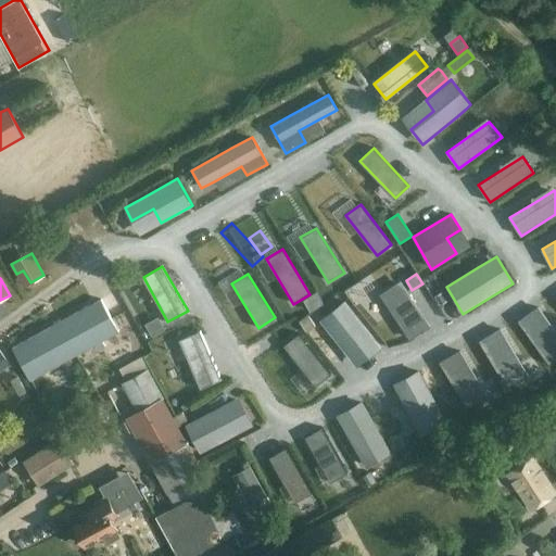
[(400,280),(380,294),(409,339),(430,326),(400,280)]
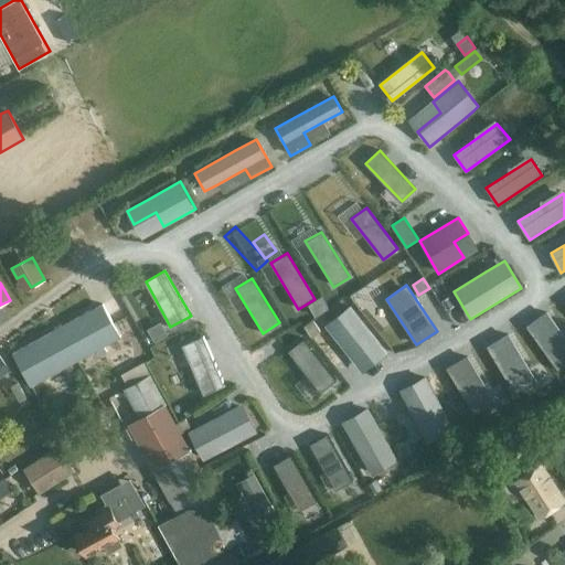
[(448,298),(443,302),(447,309),(452,306),(448,298)]
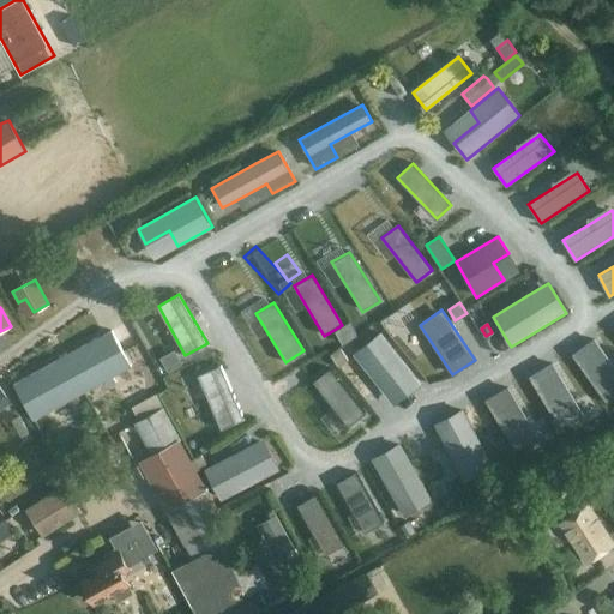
[(349,325),(336,333),(343,345),(356,336),(349,325)]
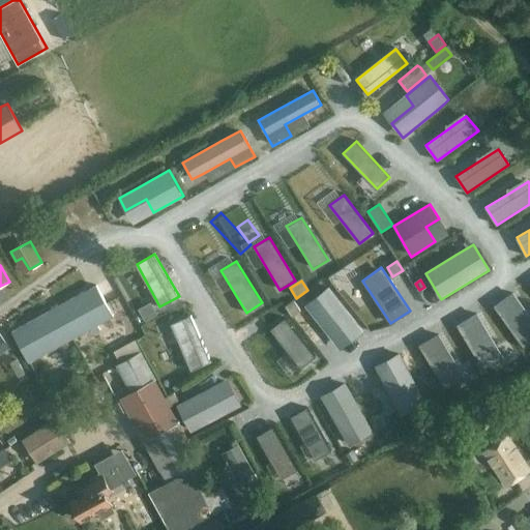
[(29,363),(38,358),(63,345),(114,318),(97,285),(12,331),(29,363)]
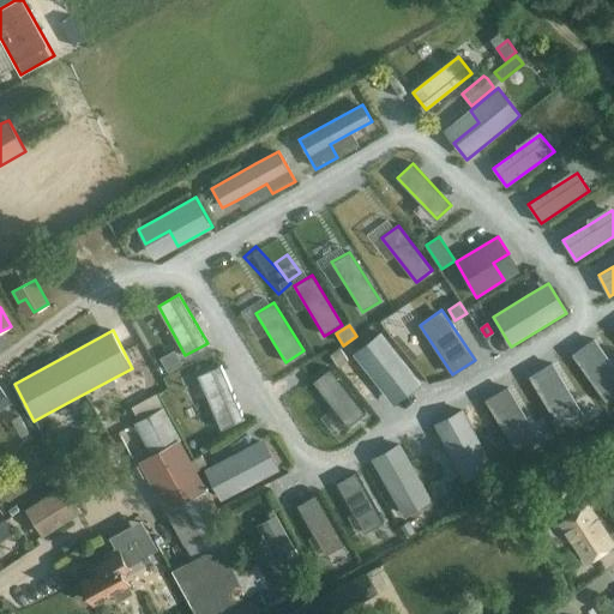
[(353,354),(393,405),(422,383),(381,331),(353,354)]
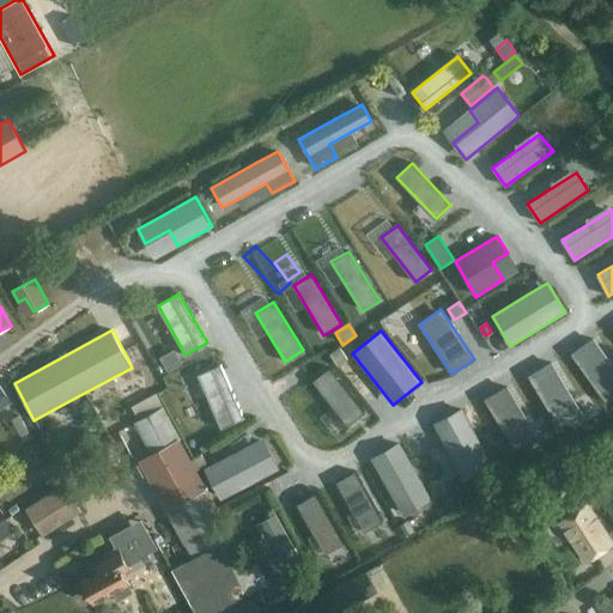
[(612,364),(594,338),(571,353),(606,402),(612,396),(612,364)]
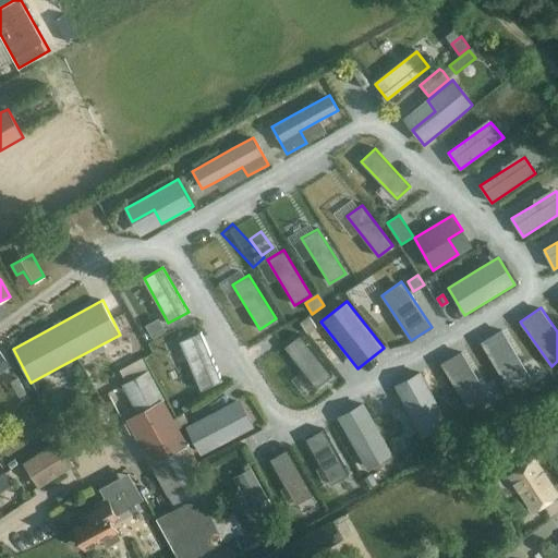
[(308,317),(300,323),(307,334),(316,327),(308,317)]
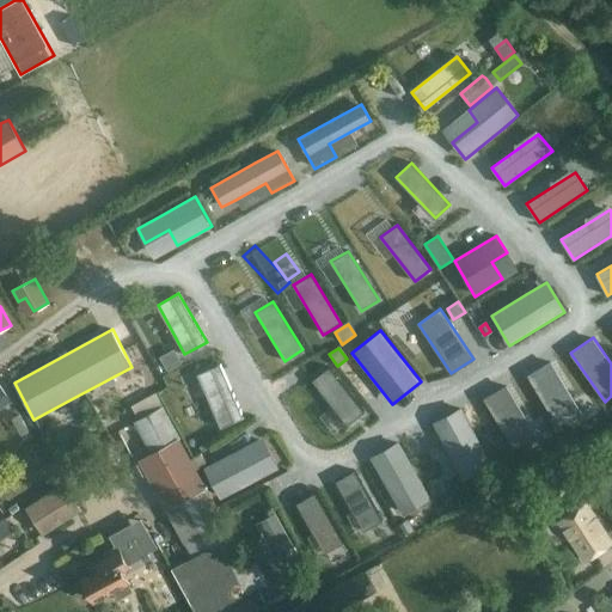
[(173,349),(160,357),(169,371),(182,362),(173,349)]
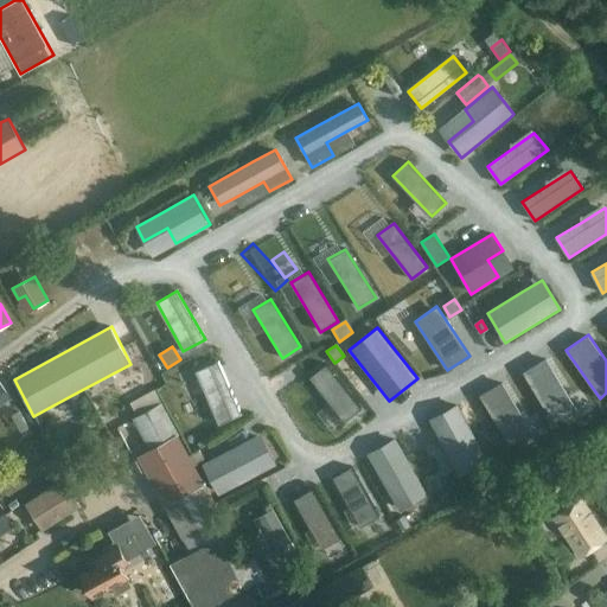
[(547,358),(524,372),(554,423),(577,409),(547,358)]
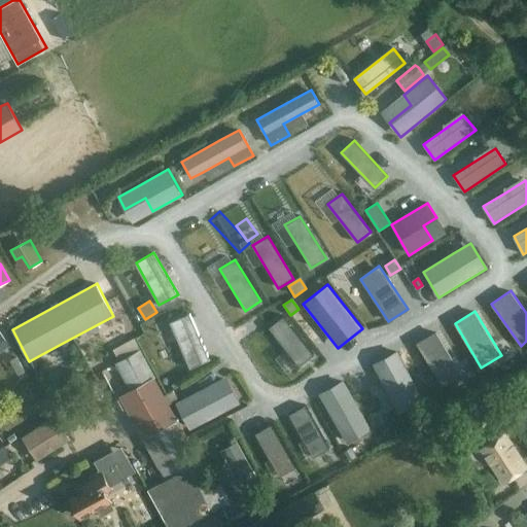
[(209,360),(189,314),(170,322),(190,369),(209,360)]
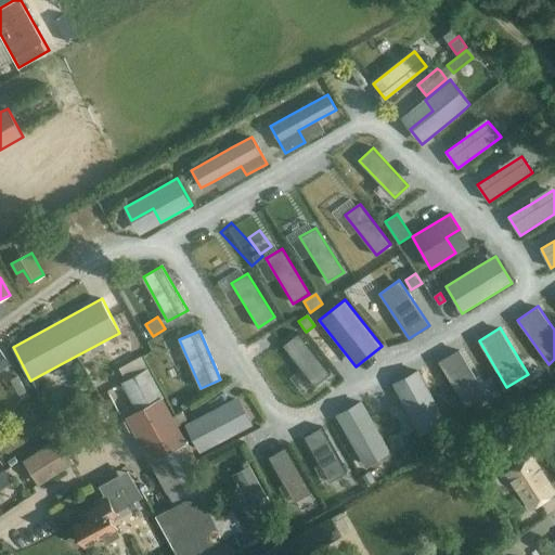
[(330,374),(298,333),(283,345),(314,386),(330,374)]
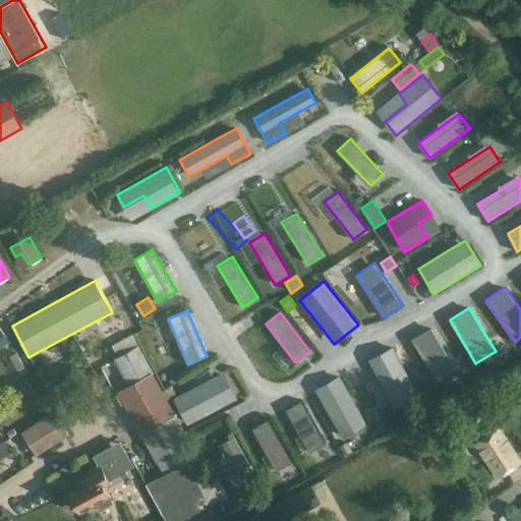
[(432,328),(412,340),(438,383),(457,371),(432,328)]
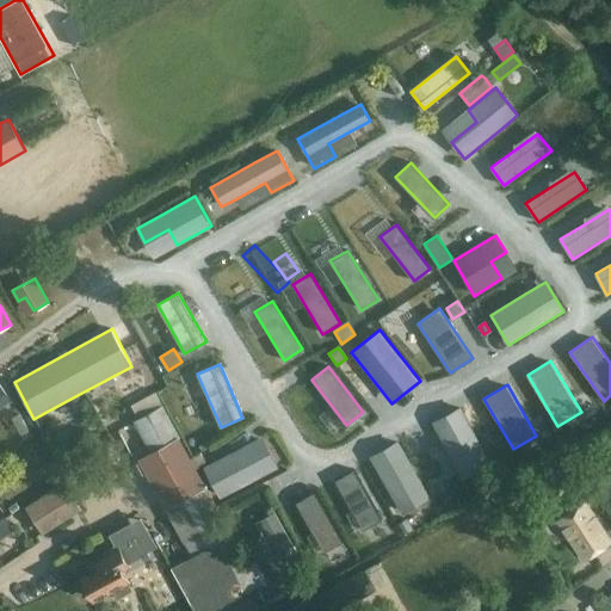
[(0,407),(11,400),(0,386),(0,407)]
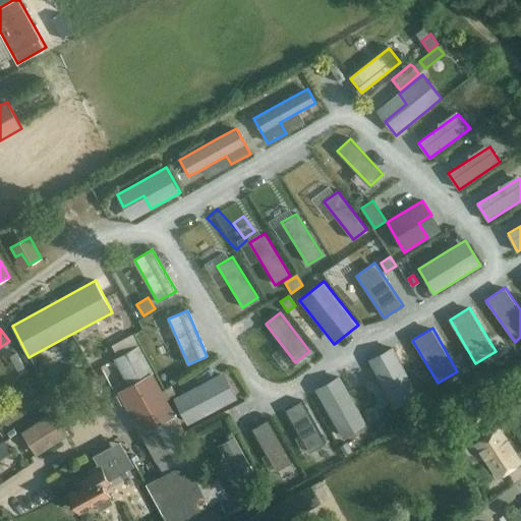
[(137,346),(114,358),(129,386),(153,372),(137,346)]
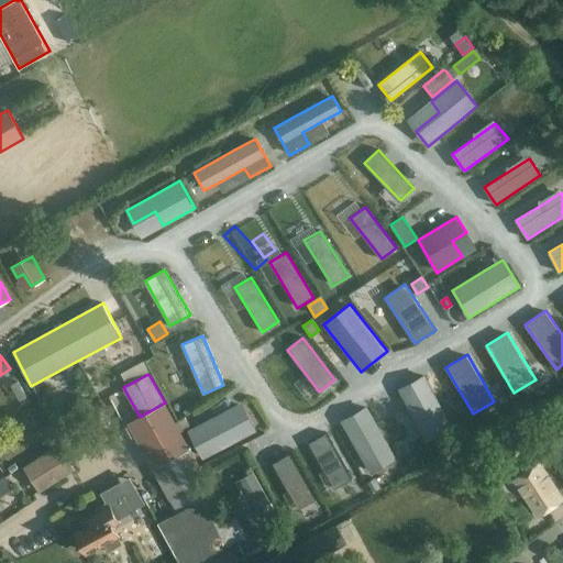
[(419,400),(408,406),(427,441),(453,427),(424,374),(409,383),(419,400)]
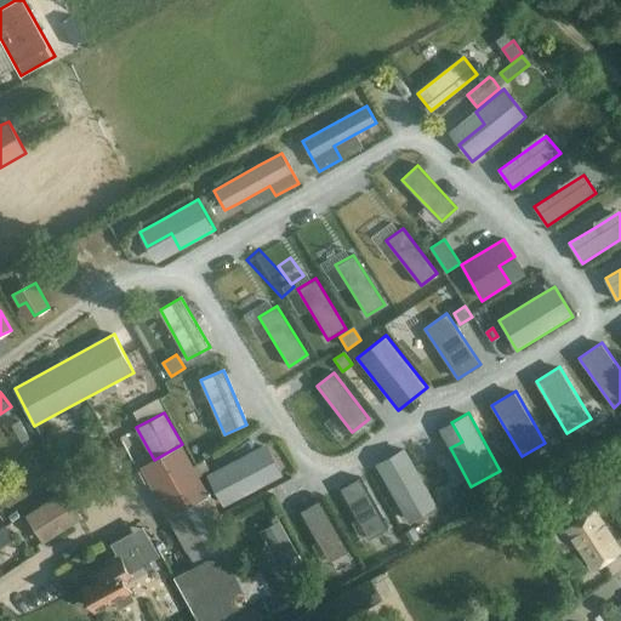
[(405,448),(388,457),(405,489),(394,495),(409,522),(438,506),(405,448)]
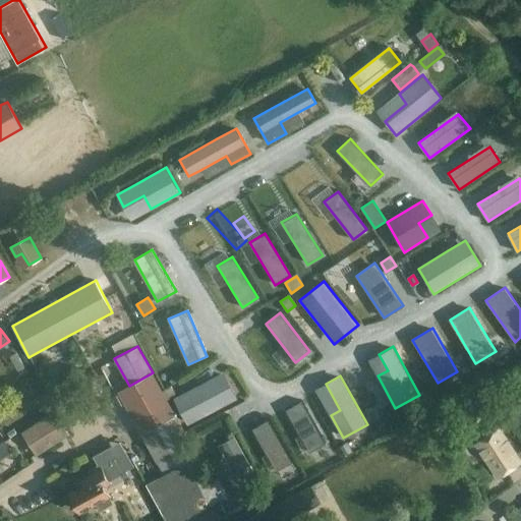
[(211,380),(175,398),(188,424),(239,398),(231,384),(217,391),(211,380)]
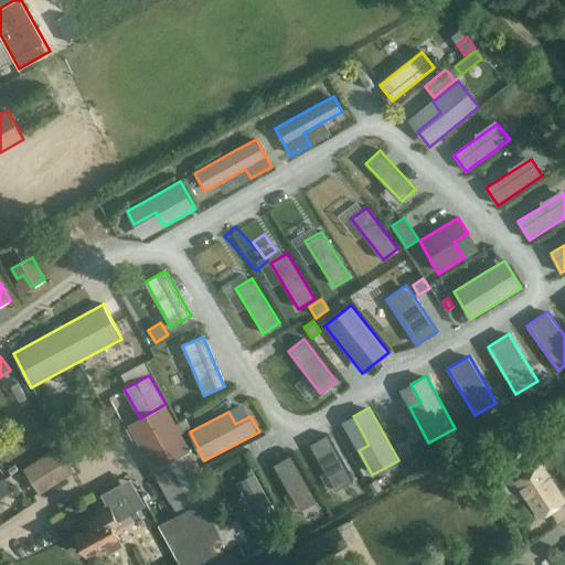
[(177,425),(181,433),(190,428),(185,419),(177,425)]
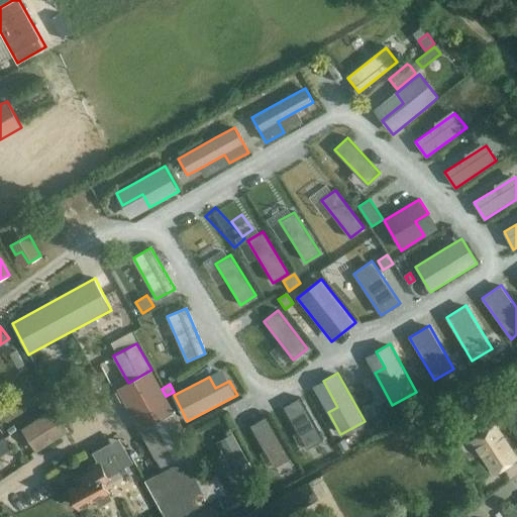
[(283,413),(304,454),(317,447),(296,406),(283,413)]
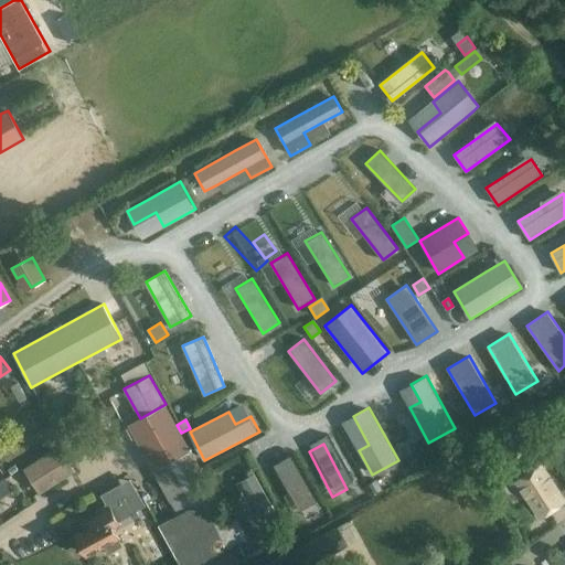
[(75,471),(60,446),(23,468),(39,493),(75,471)]
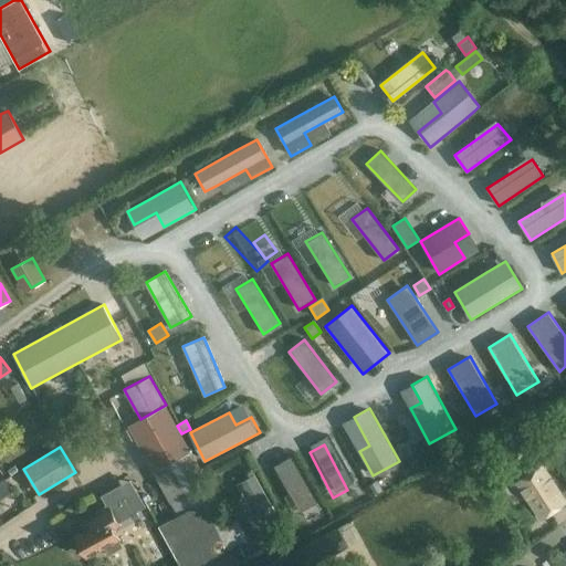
[(237,543),(241,542),(230,522),(191,452),(166,465),(170,472),(182,495),(173,502),(170,502),(178,515),(157,526),(179,565),(194,565),(224,549),(228,548),(237,543)]
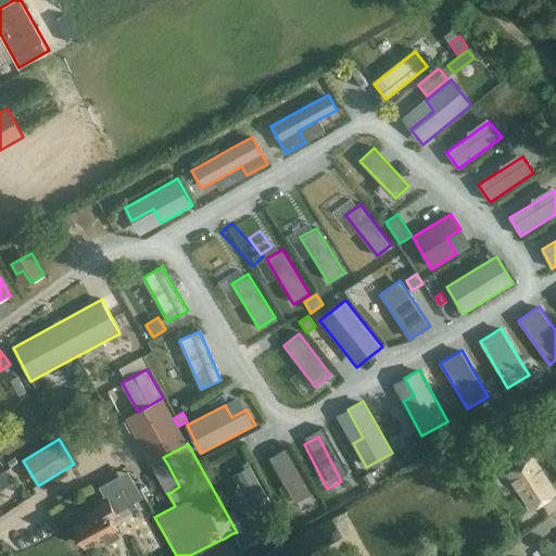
[(265,465),(288,509),(304,501),(281,456),(265,465)]
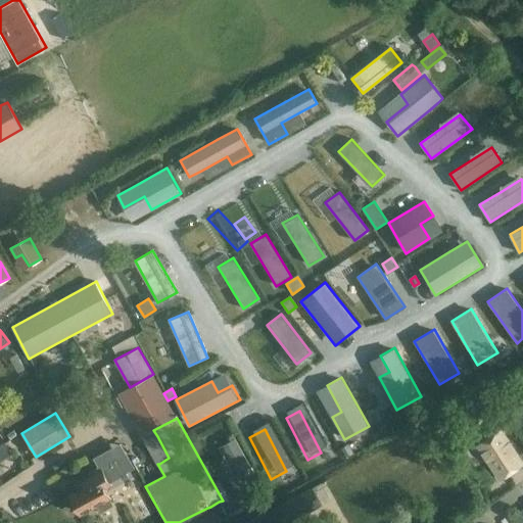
[(501,430),(478,445),(501,479),(522,465),(501,430)]
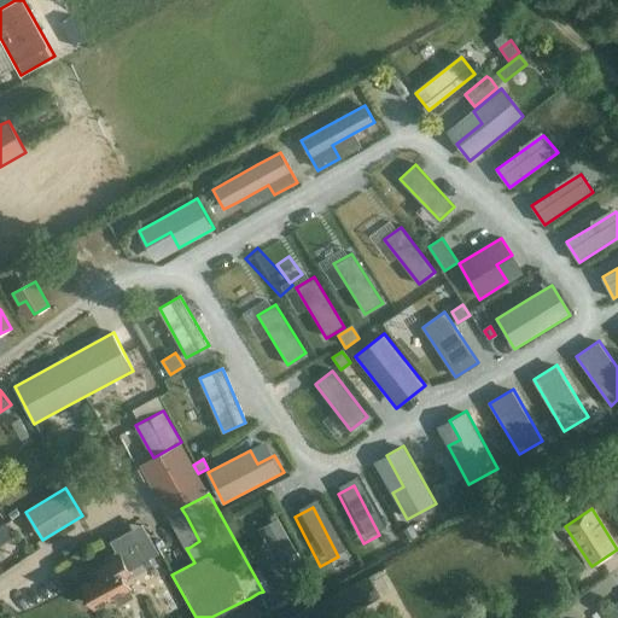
[(278,518),(258,530),(267,544),(261,547),(273,569),(284,587),(307,573),(298,558),(299,557),(278,518)]
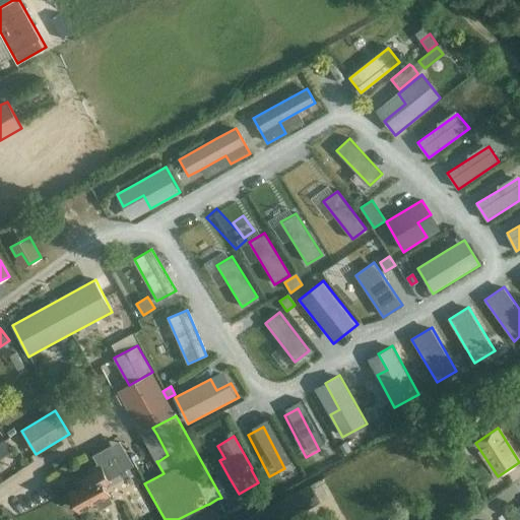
[(0,458),(11,451),(4,440),(0,442),(0,458)]
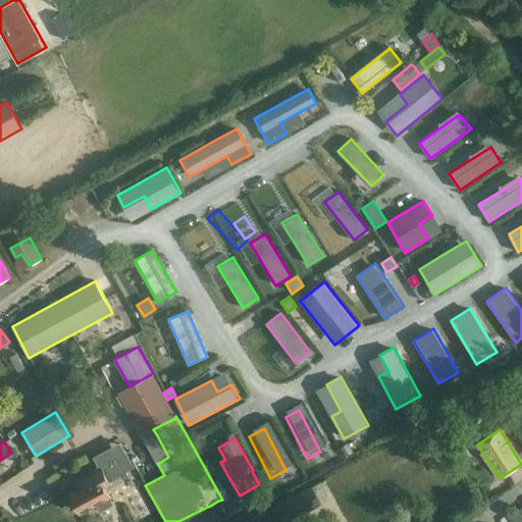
[(83,486),(69,493),(71,498),(69,502),(73,509),(77,509),(81,513),(95,506),(99,513),(113,505),(109,498),(103,486),(120,477),(121,479),(127,475),(125,472),(135,468),(120,442),(93,457),(100,470),(96,473),(81,481),(83,486)]
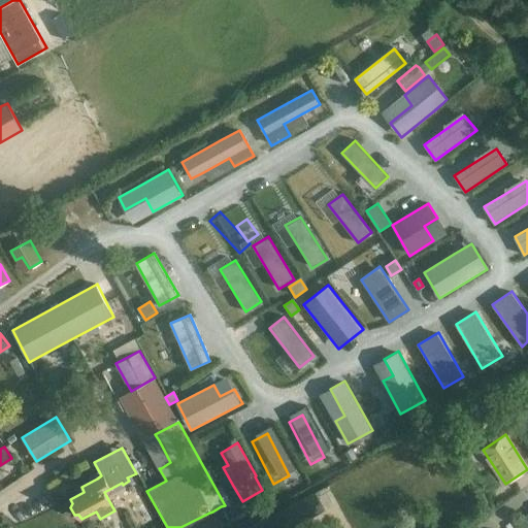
[(316,494),(252,527),(294,527),(325,512),(316,494)]
